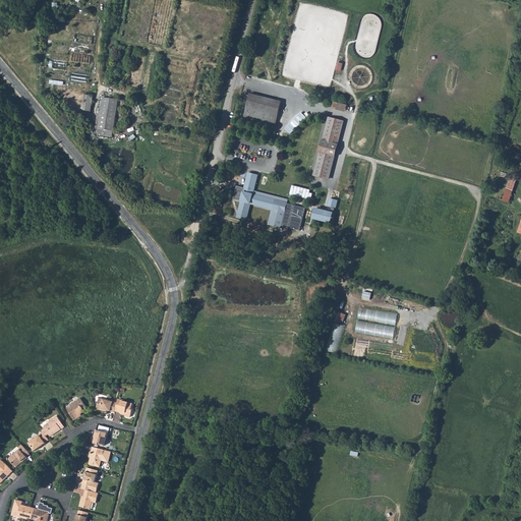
[(245,116),(276,124),(281,101),(250,94),(245,116)]
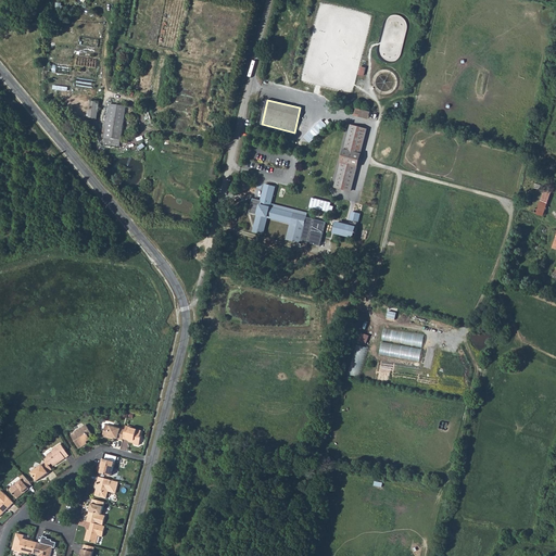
[(87,117),(97,118),(100,103),(95,102),(89,101),(87,117)]
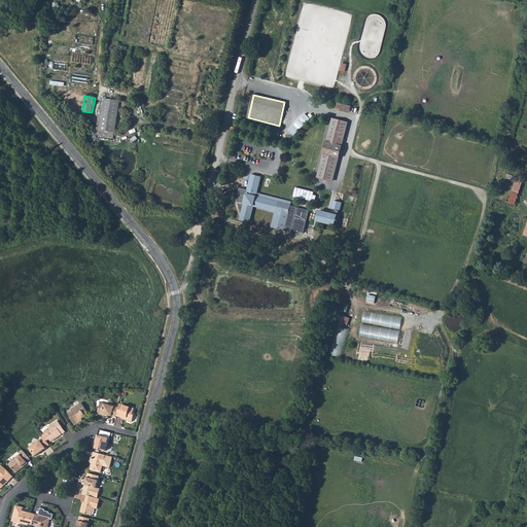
[(100,131),(115,133),(119,102),(104,99),(100,131)]
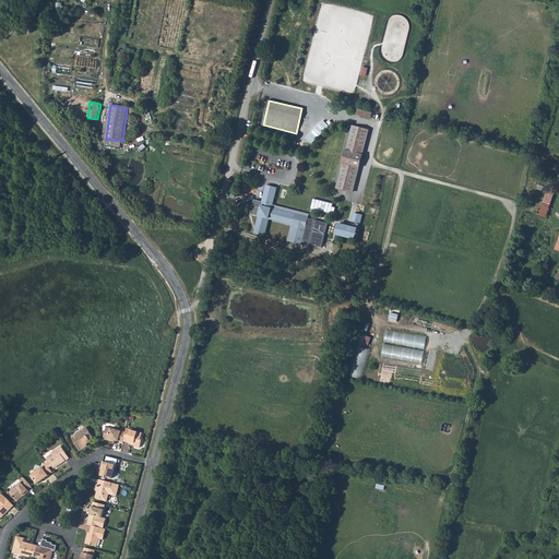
[(371,118),(373,110),(359,107),(357,115),(371,118)]
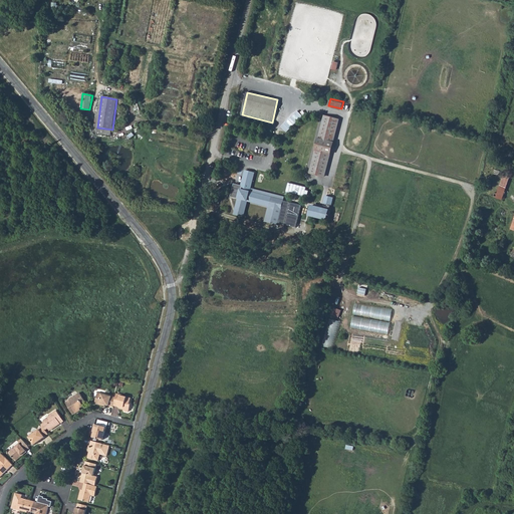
[(311,173),(323,176),(337,117),(325,114),(316,154),(314,154),(311,165),(313,166),(311,173)]
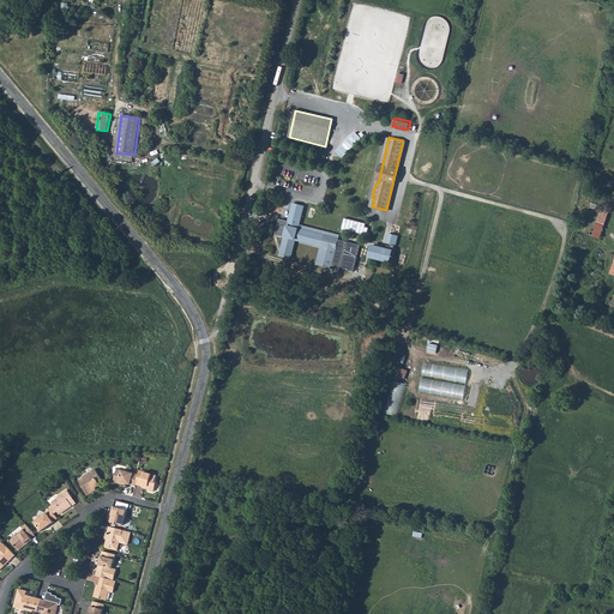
[(378,184),(389,137),(387,137),(375,184),(378,184)]
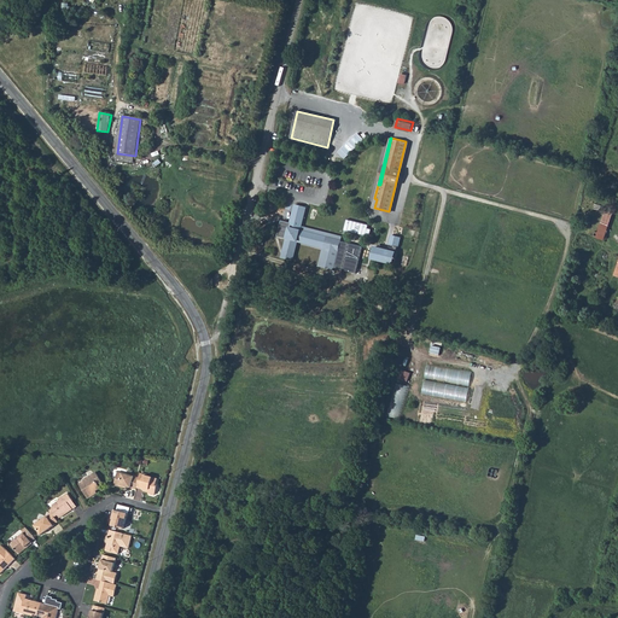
[(406,141),(389,211),(391,213),(408,143),(406,141)]
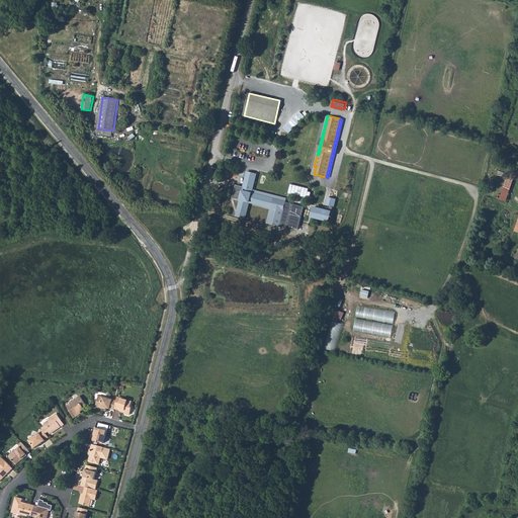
[(272,207),(270,216),(268,224),(280,226),(281,225),(285,207),(286,203),(287,197),(253,189),(257,173),(248,171),(244,187),(243,191),(236,189),(233,198),(241,200),(238,211),(247,213),(250,202),(272,207)]
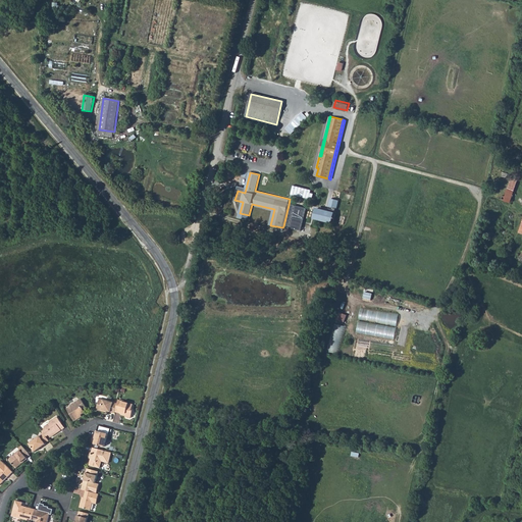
[(500,200),(510,203),(517,178),(511,176),(505,196),(502,196),(500,200)]
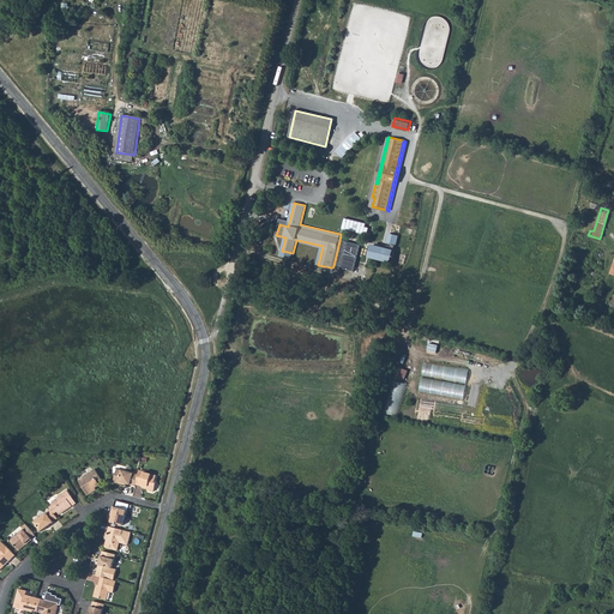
[(366,224),(344,220),(342,230),(362,235),(366,224)]
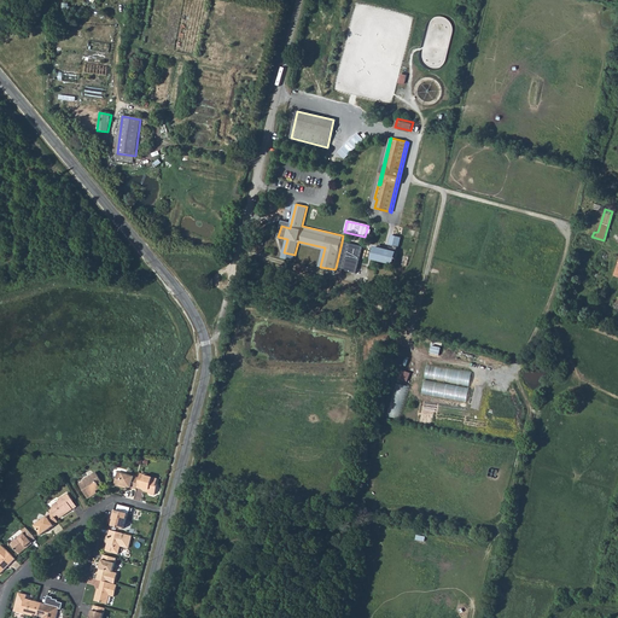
[(390,244),(398,245),(401,235),(392,234),(390,244)]
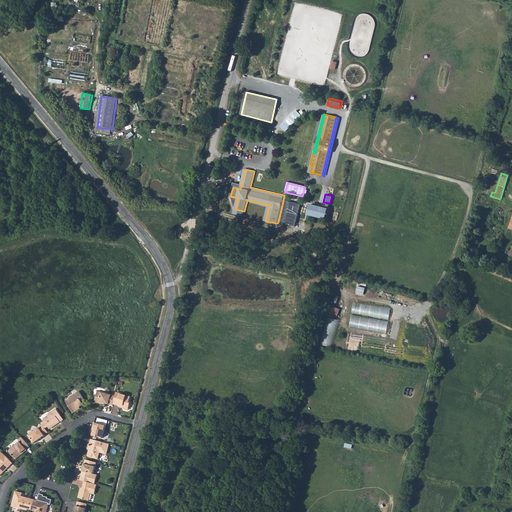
[(300,205),(283,201),(282,205),(278,222),(295,226),(300,205)]
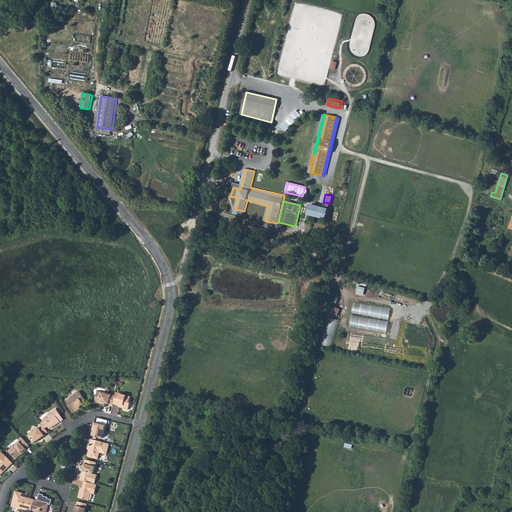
[(330,203),(323,202),(322,207),(310,204),(310,206),(329,210),(330,203)]
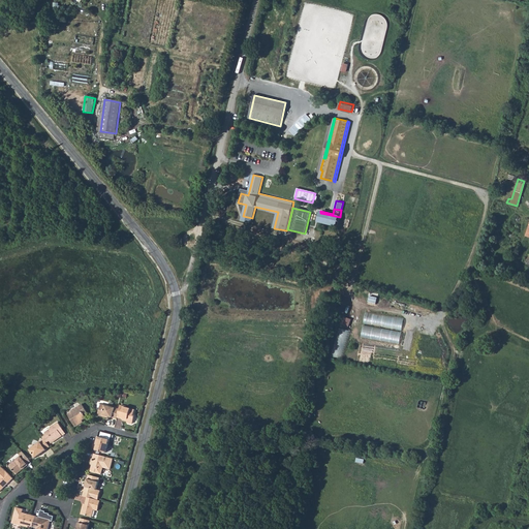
[(320,213),(318,220),(338,225),(340,217),(320,213)]
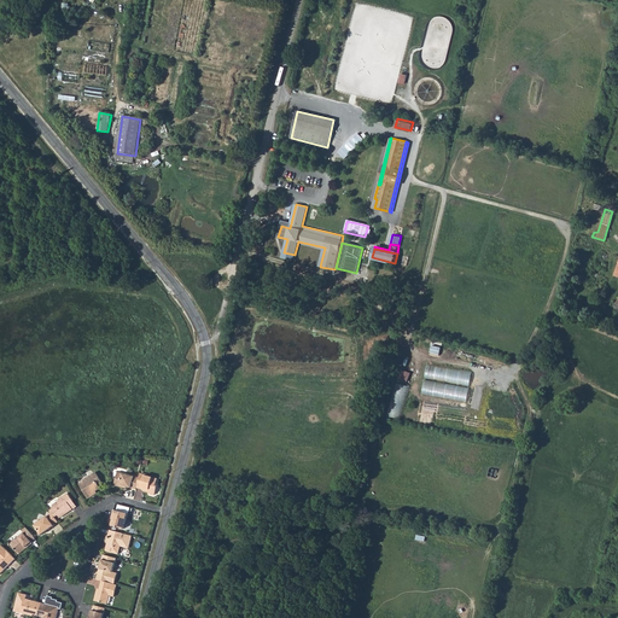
[(471,384),(472,371),(427,363),(426,377),(471,384)]
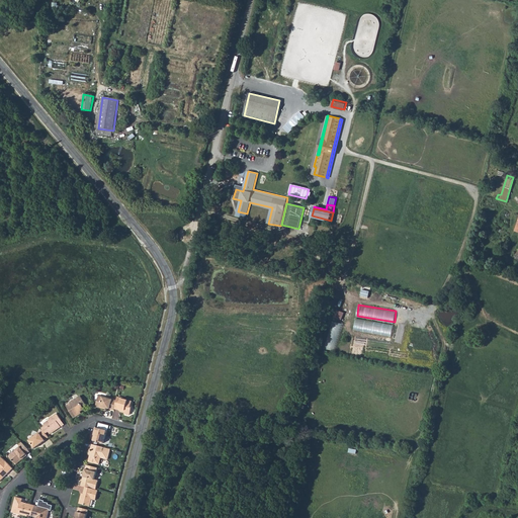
[(334,317),(342,319),(344,312),(337,310),(334,317)]
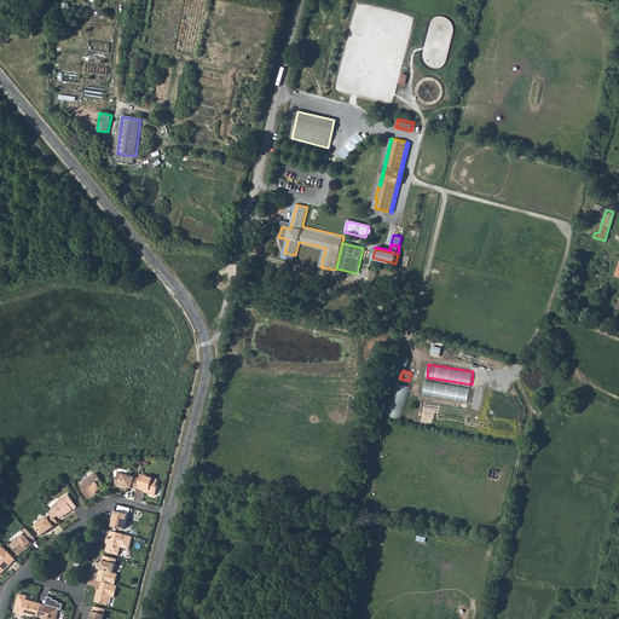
[(468,403),(470,388),(426,380),(423,394),(468,403)]
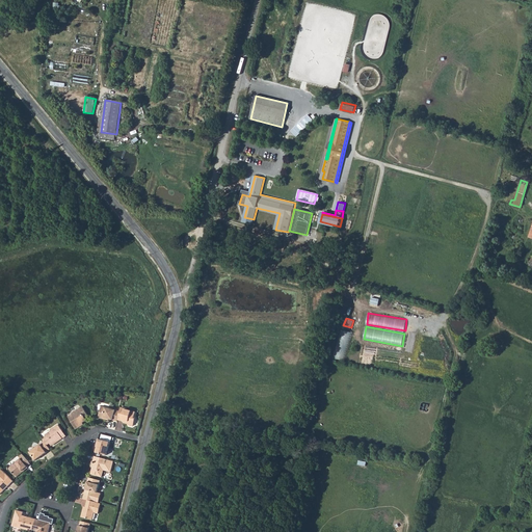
[(69,416),(76,429),(83,424),(82,423),(86,420),(85,419),(88,417),(82,406),(72,413),(72,414),(69,416)]
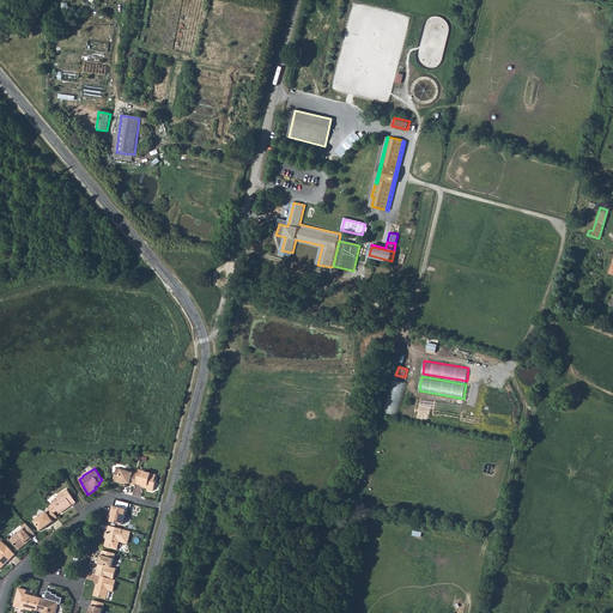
[(135,485),(135,483),(138,474),(116,468),(113,480),(122,483),(122,481),(126,483),(135,485)]
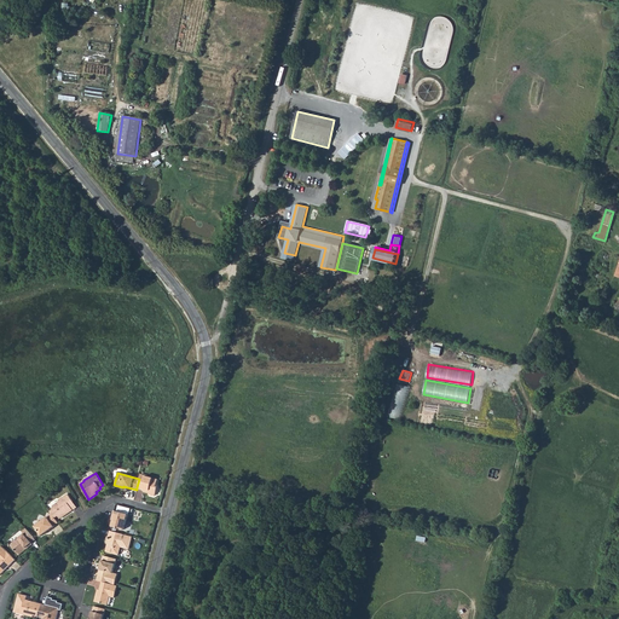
[(137,487),(145,490),(144,492),(149,492),(150,497),(154,497),(156,496),(158,486),(157,484),(157,479),(145,476),(145,474),(140,473),(139,479),(137,487)]
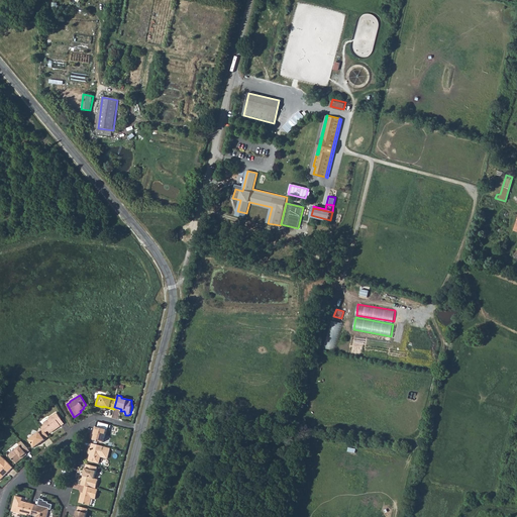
[(41,426),(43,429),(46,433),(48,431),(50,432),(60,425),(57,420),(60,418),(56,411),(48,416),(47,419),(44,421),(44,424),(41,426)]
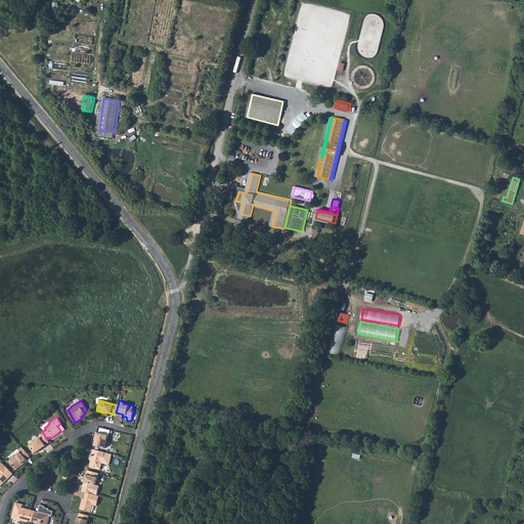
[(108,435),(96,432),(95,437),(96,437),(94,445),(104,448),(108,435)]
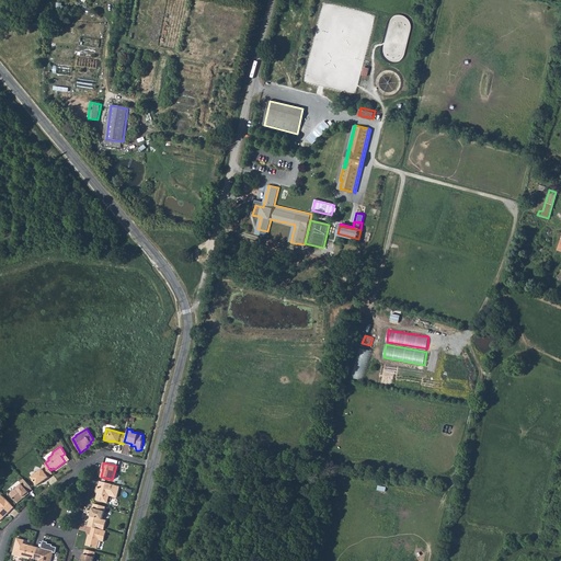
[(47,466),(44,468),(44,469),(31,478),(37,485),(49,477),(49,476),(53,473),(50,470),(47,466)]
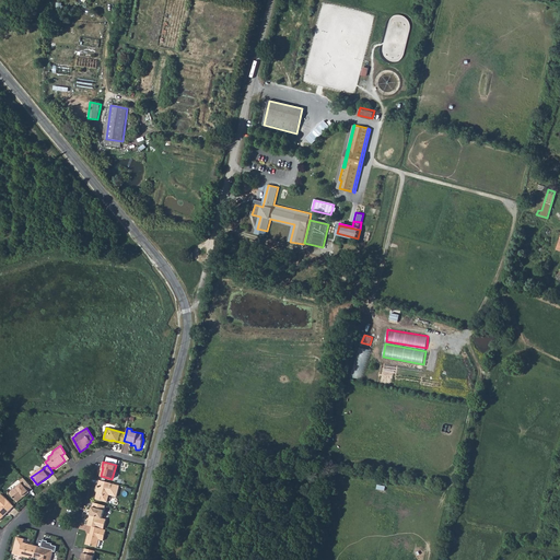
[(23,478),(20,481),(21,482),(16,487),(16,488),(15,490),(14,489),(11,491),(12,492),(10,494),(18,503),(30,492),(28,491),(32,488),(23,478)]
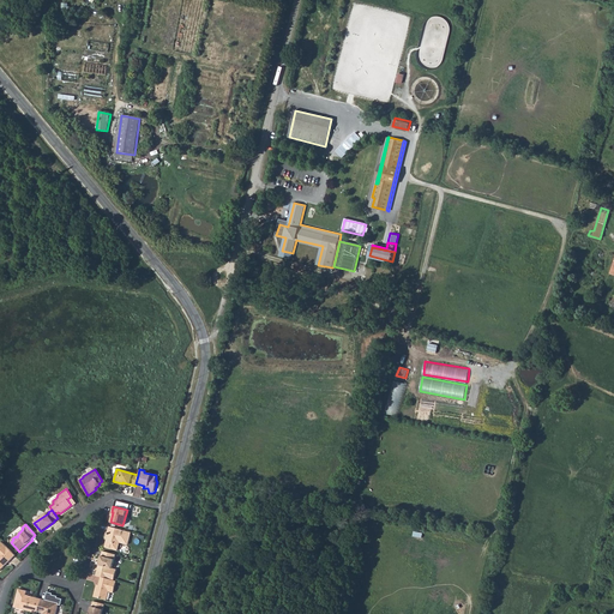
[(109,527),(108,531),(110,531),(109,537),(108,536),(106,547),(116,551),(119,542),(128,545),(131,531),(109,527)]
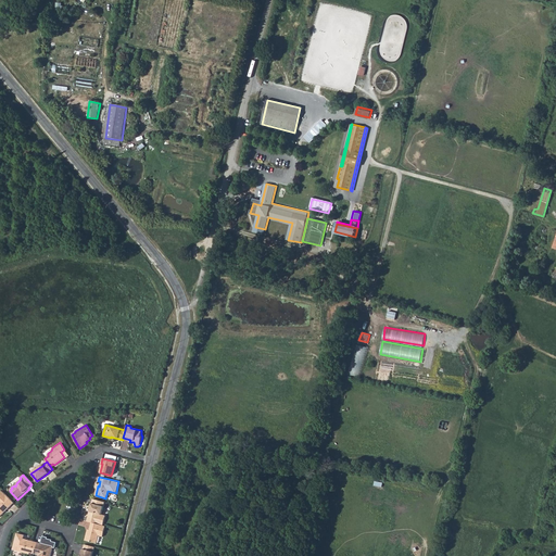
[(0,515),(13,503),(1,490),(0,490),(0,515)]
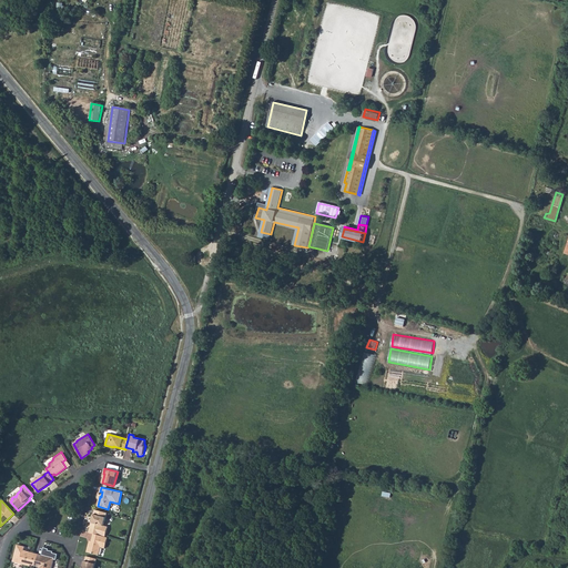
[(107,513),(94,509),(93,514),(92,514),(91,519),(92,519),(91,523),(89,533),(94,534),(105,536),(108,526),(103,525),(107,513)]
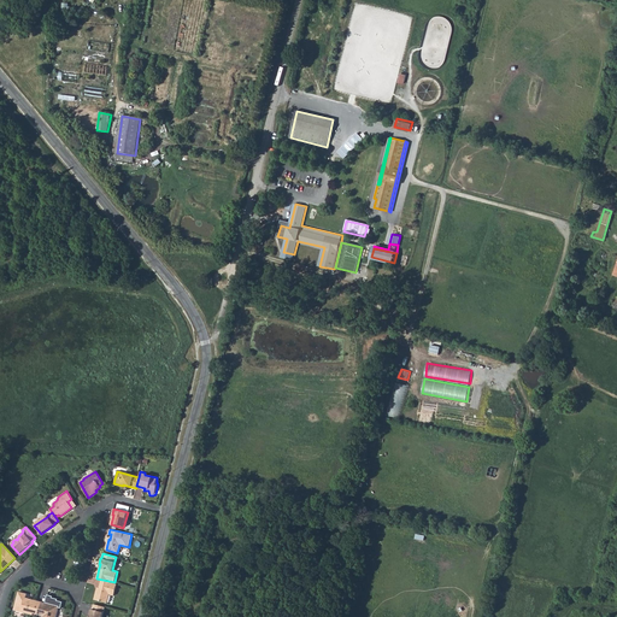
[(115,582),(103,580),(99,592),(97,591),(95,599),(112,603),(115,594),(119,595),(122,585),(115,582)]
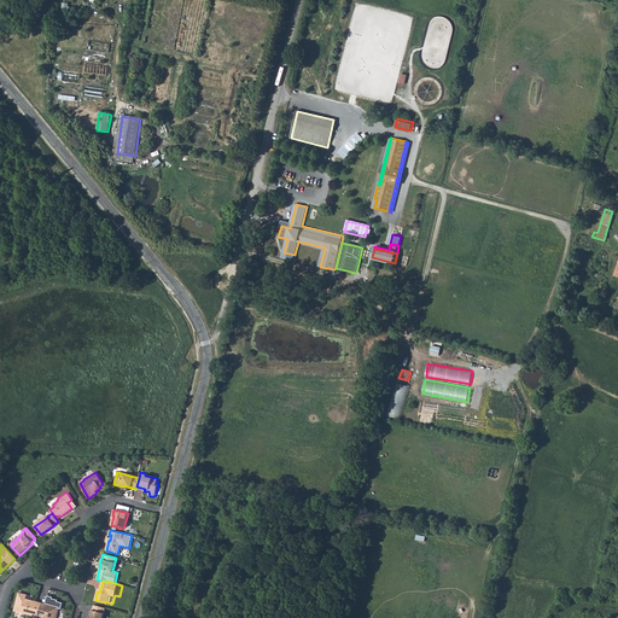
[(54,617),(58,607),(60,607),(62,601),(57,600),(57,599),(52,596),(52,595),(47,594),(45,604),(45,605),(35,602),(36,601),(25,598),(27,594),(18,592),(13,611),(31,616),(33,612),(44,616),(42,617),(54,617)]
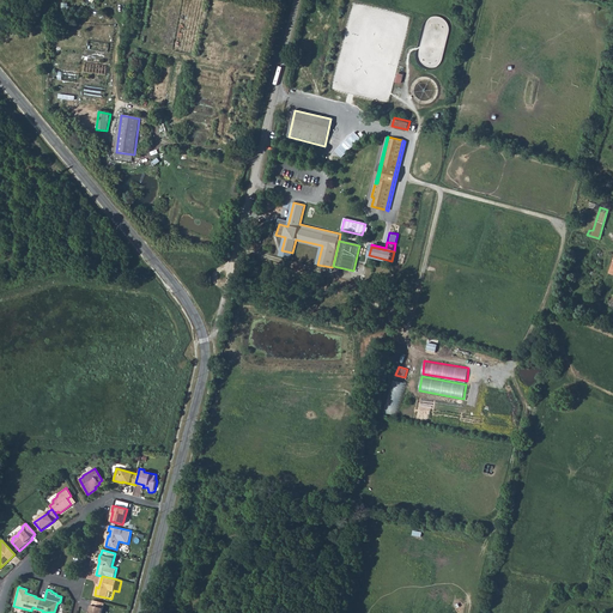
[(102,612),(104,602),(101,601),(93,600),(92,606),(92,605),(89,612),(102,612)]
